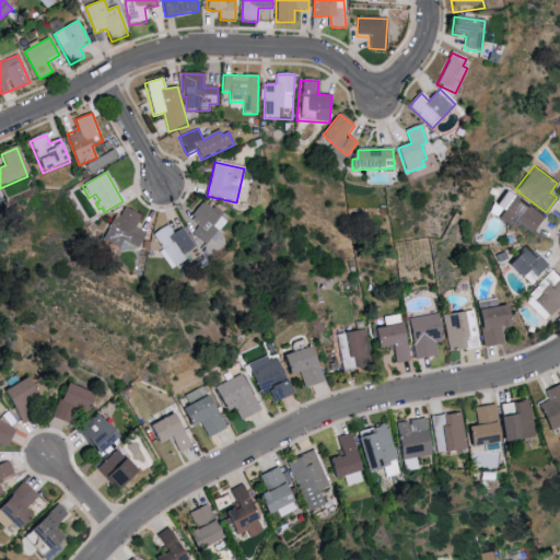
[(533,232),(544,217),(506,189),(489,212),(512,229),(518,221),(533,232)]
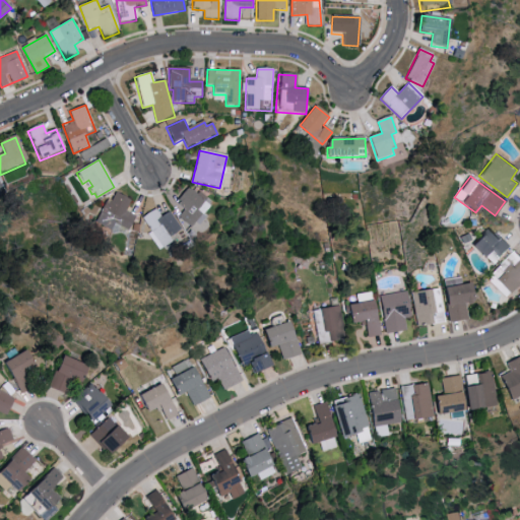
[(177,204),(189,189),(196,195),(200,191),(213,203),(190,230),(177,217),(184,210),(177,204)]
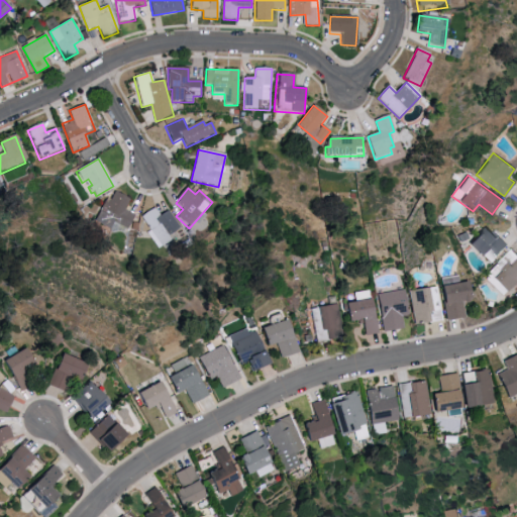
[(114,192),(109,203),(105,201),(94,222),(110,230),(113,223),(127,230),(134,216),(124,211),(129,200),(114,192)]
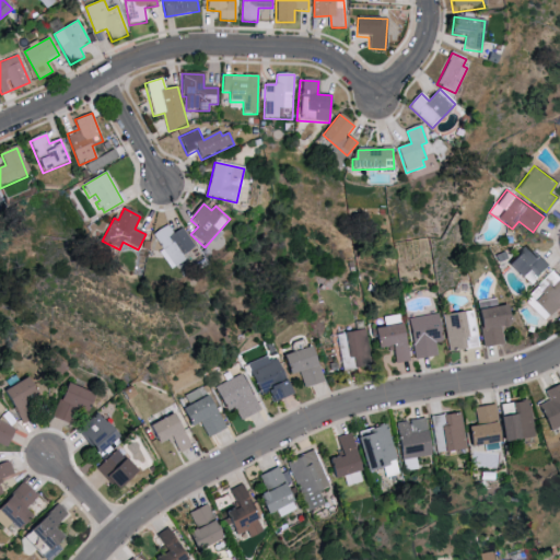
[(153,236),(167,226),(173,235),(182,229),(196,248),(182,257),(184,260),(171,270),(159,253),(162,249),(153,236)]
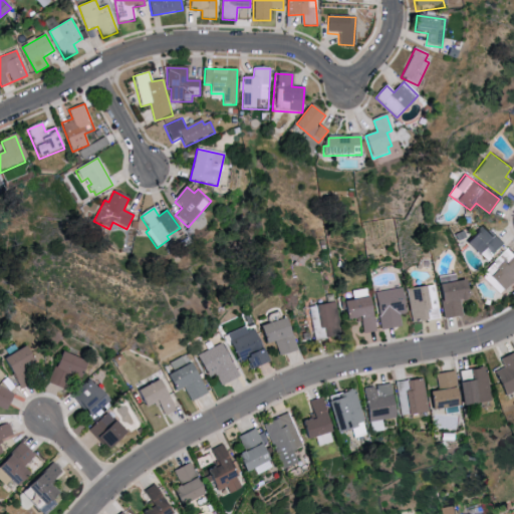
[(485,261),(503,242),(481,223),(464,242),(485,261)]
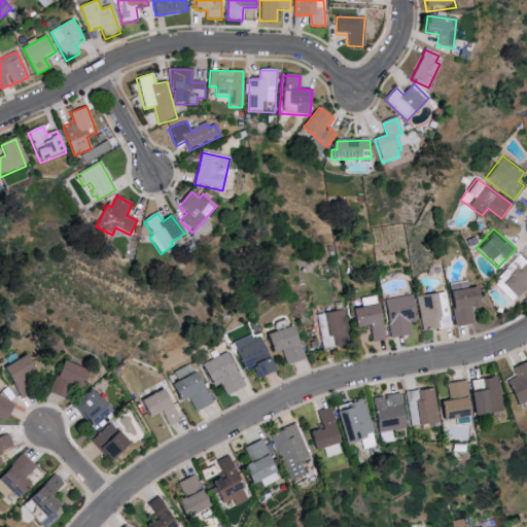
[(504,269),(508,273),(499,283),(515,299),(526,284),(526,260),(519,253),(504,269)]
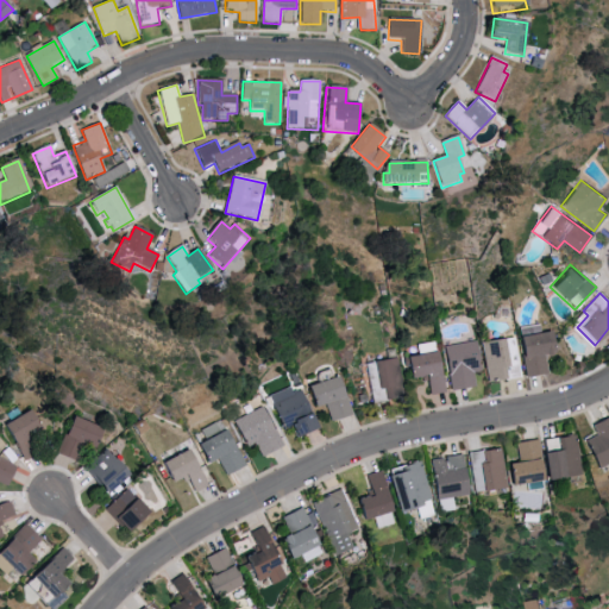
[(522,376),(545,374),(542,355),(551,353),(547,331),(516,336),(522,376)]
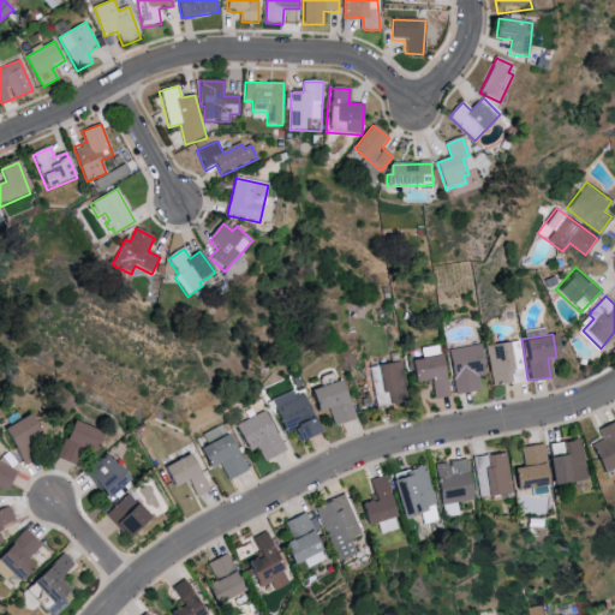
[(524,380),(515,339),(484,346),(491,386),(524,380)]
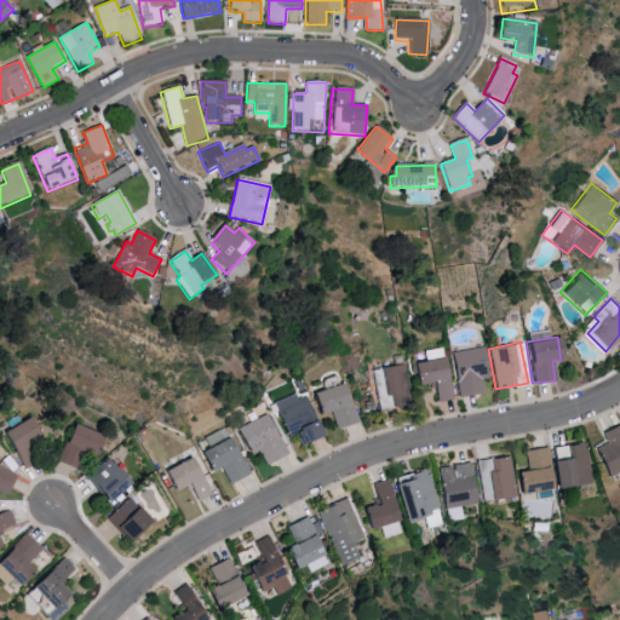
[(451,351),(455,397),(482,394),(480,375),(486,375),(483,348),(451,351)]
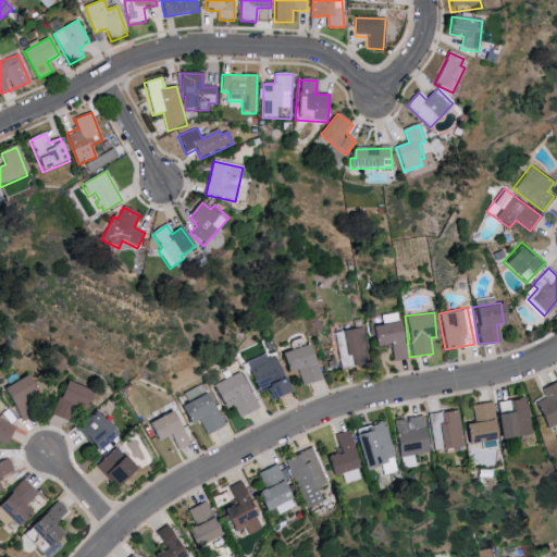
[(390,361),(404,359),(398,321),(369,325),(371,346),(387,344),(390,361)]
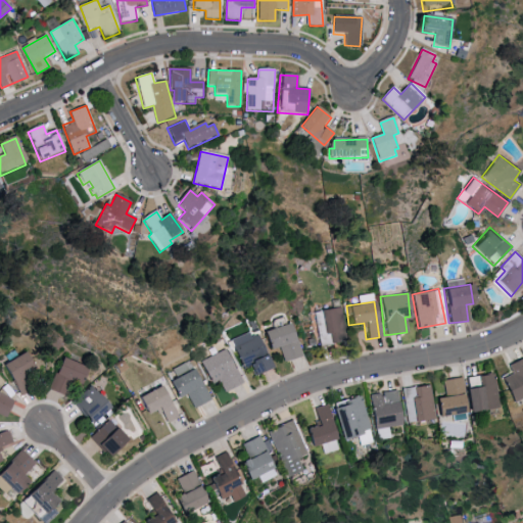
[(315,311),(318,344),(344,341),(341,307),(315,311)]
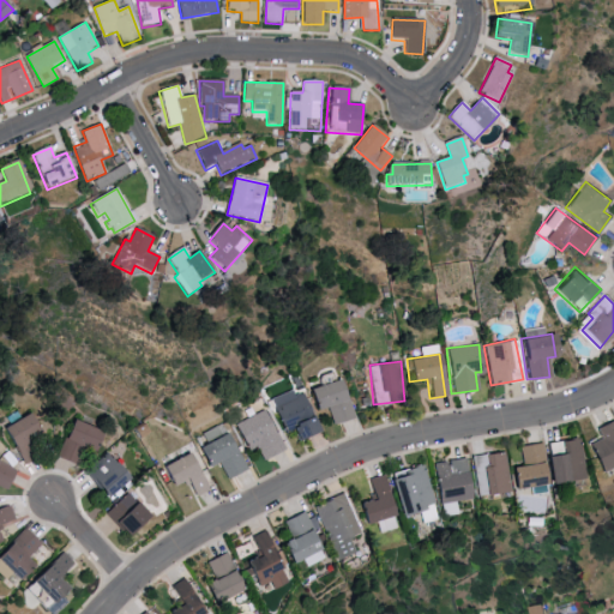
[(354,417),(348,396),(343,397),(337,379),(307,387),(313,410),(326,407),(331,425),(354,417)]
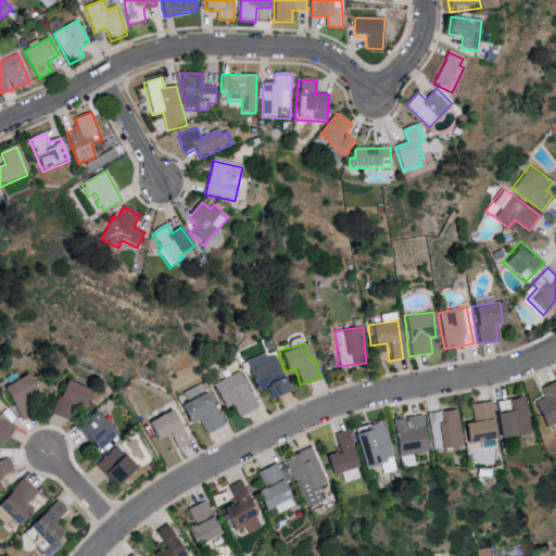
[(245,361),(262,401),(286,390),(269,350),(245,361)]
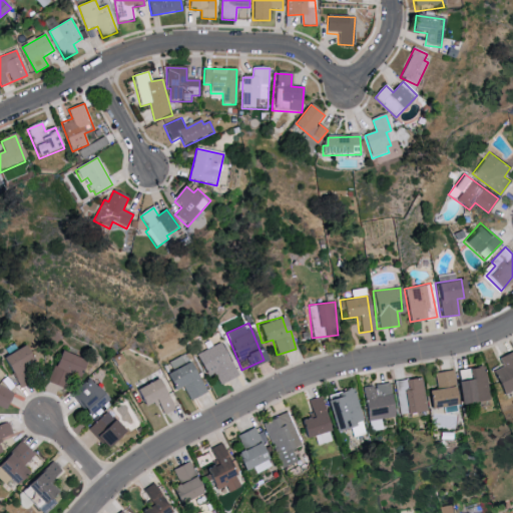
[(218,384),(236,376),(221,342),(194,354),(204,375),(212,371),(218,384)]
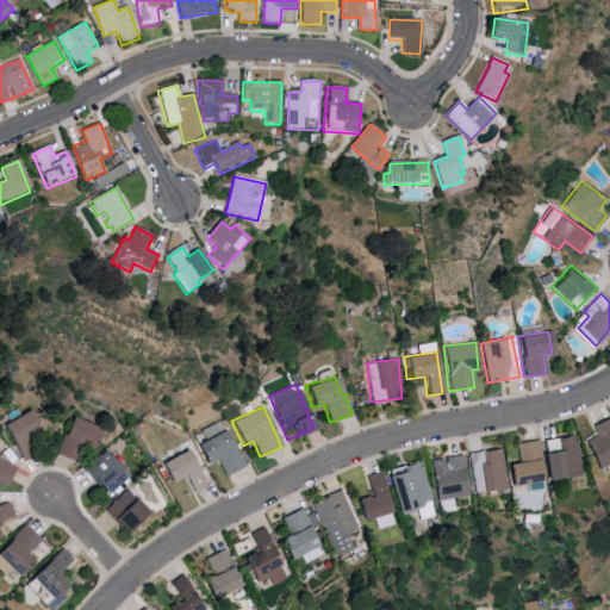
[(12,449),(38,437),(27,411),(0,423),(12,449)]
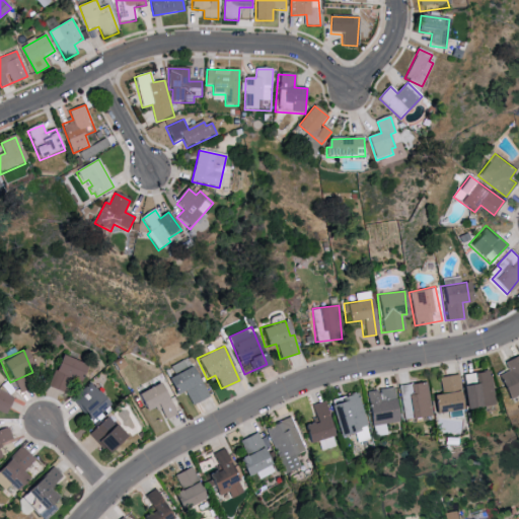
[(509,399),(518,393),(518,356),(518,354),(503,361),(507,370),(498,375),(509,399)]
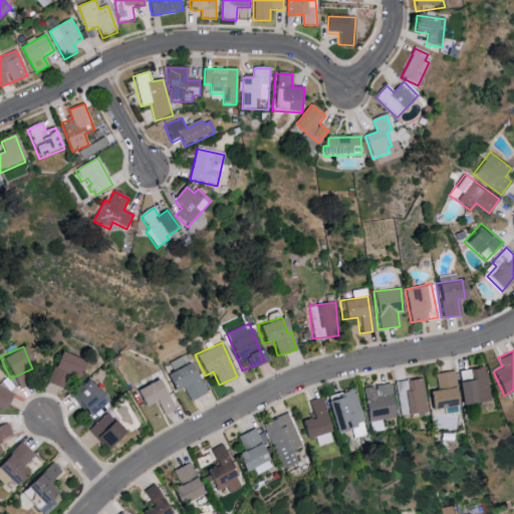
[(51,368),(76,376),(81,358),(57,351),(51,368)]
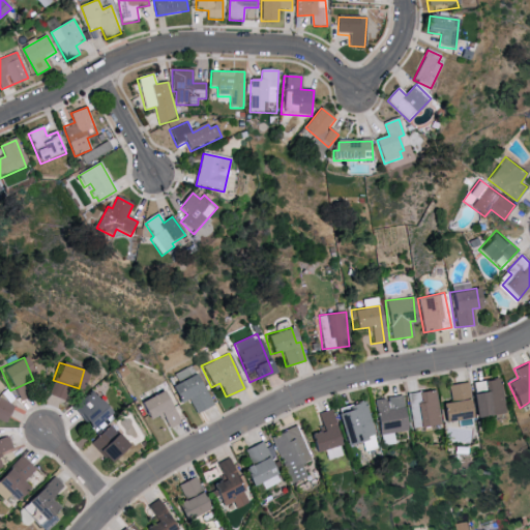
[(174,373),(176,380),(195,374),(192,366),(174,373)]
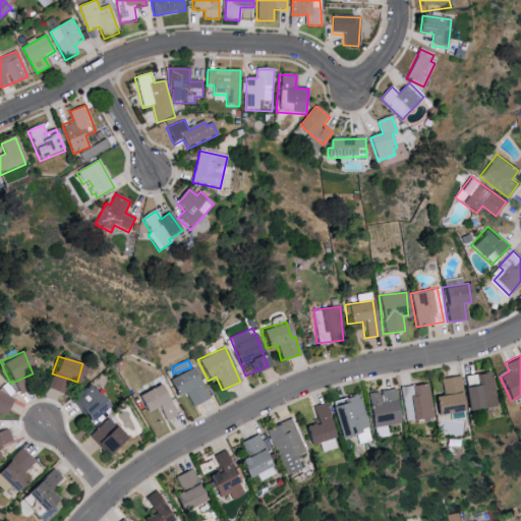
[(208,398),(194,366),(166,379),(174,396),(184,391),(190,405),(208,398)]
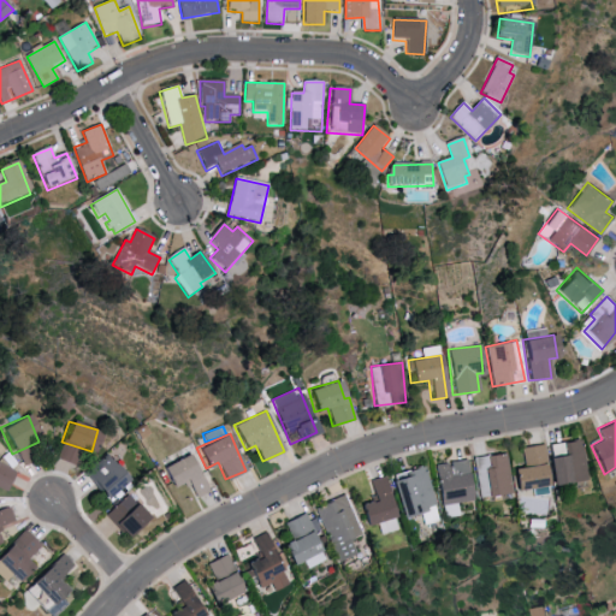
[(551,485),(586,480),(581,439),(561,442),(563,455),(548,457),(551,485)]
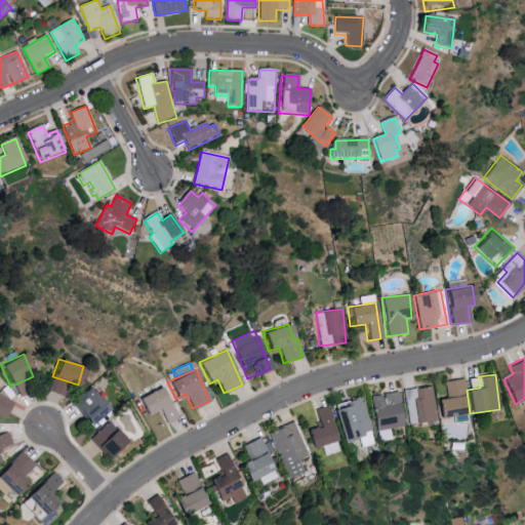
[(443,381),(445,398),(435,400),(438,418),(467,413),(461,378),(443,381)]
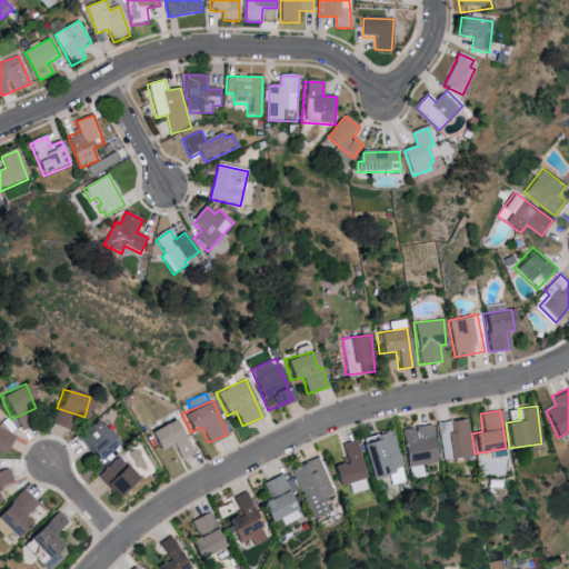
[(436,423),(442,461),(473,456),(466,418),(436,423)]
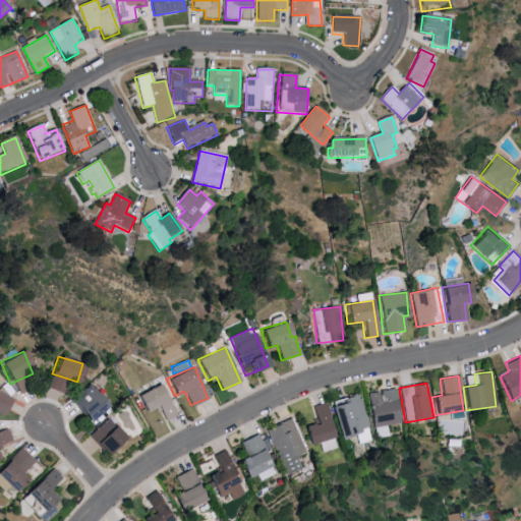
[(134,396),(142,412),(156,405),(164,421),(175,415),(158,384),(134,396)]
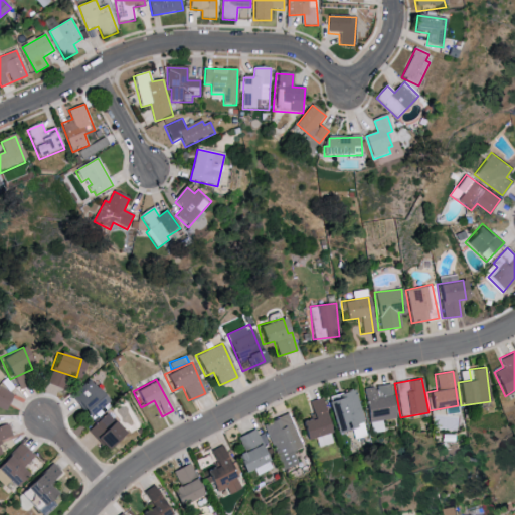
[(105,403),(91,380),(69,393),(83,416),(105,403)]
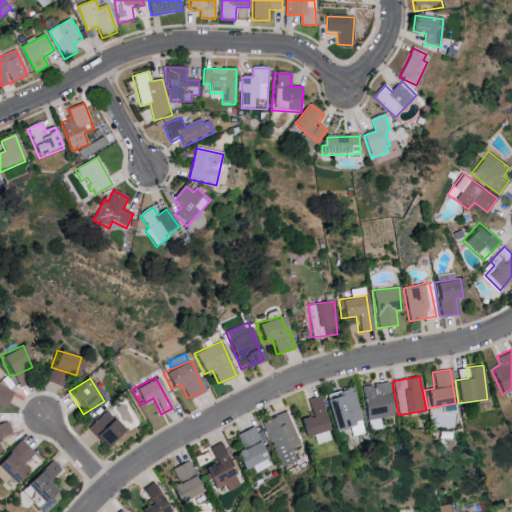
[(366,419),(392,416),(388,382),(362,385),(366,419)]
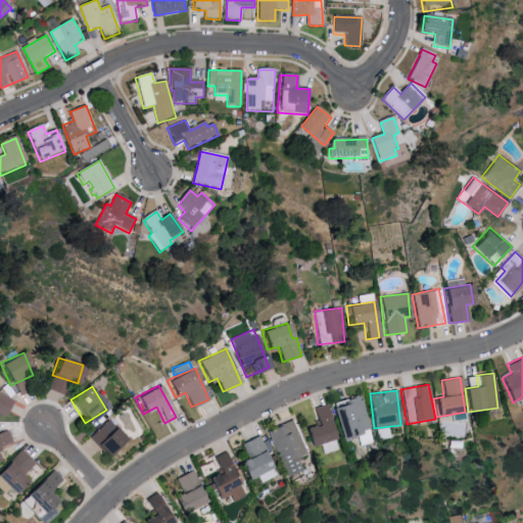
[(11,399),(0,393),(0,415),(3,417),(11,399)]
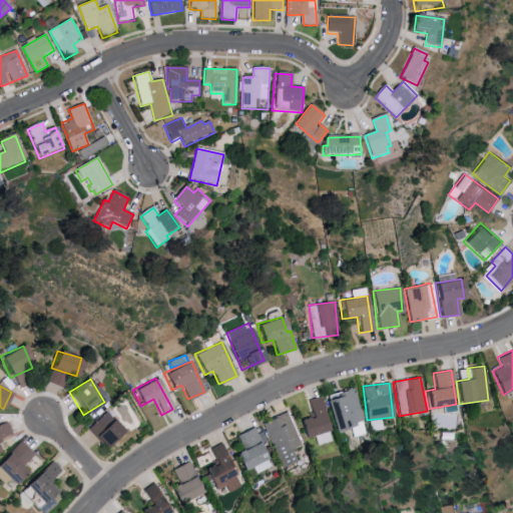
[(353,388),(325,395),(335,431),(351,427),(353,437),(366,433),(353,388)]
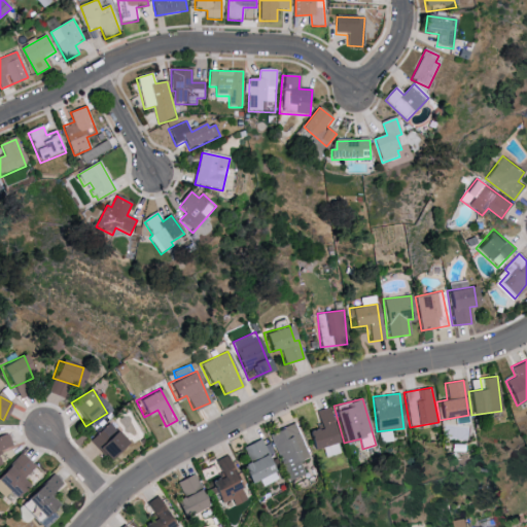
[(338,442),(328,407),(315,411),(320,428),(306,432),(311,449),(338,442)]
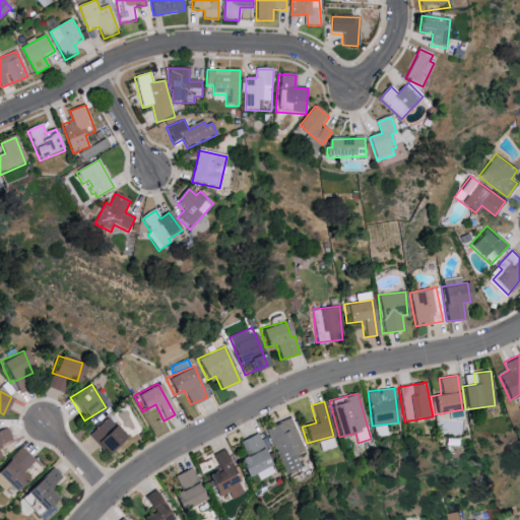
[(87,435),(105,453),(124,436),(107,416),(87,435)]
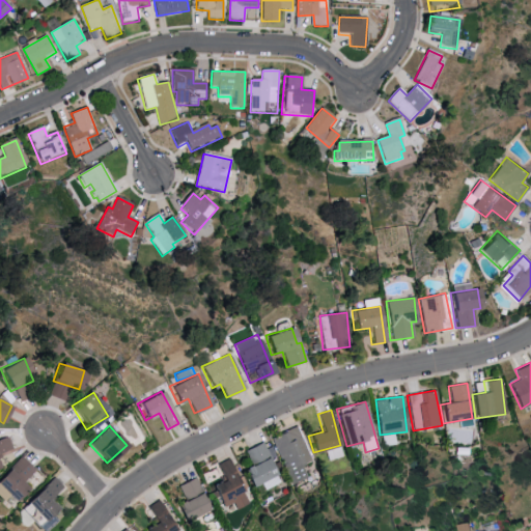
[(291,484),(307,478),(302,465),(311,462),(297,426),(272,437),(291,484)]
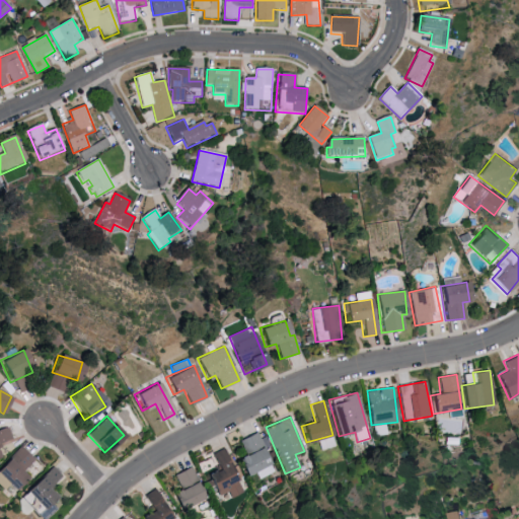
[(0,443),(11,441),(7,428),(0,429),(0,443)]
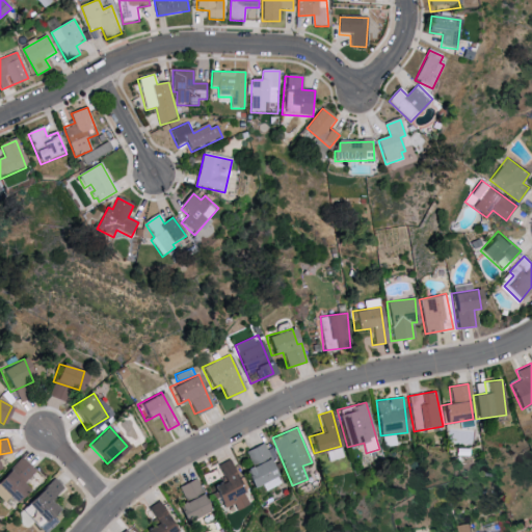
[(261,483),(265,491),(282,483),(261,443),(244,451),(251,467),(243,471),(251,488),(261,483)]
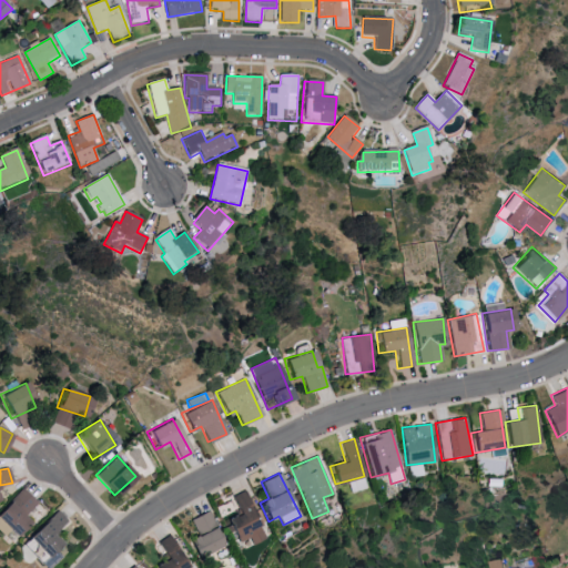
[(347,483),(351,494),(367,488),(364,477),(347,483)]
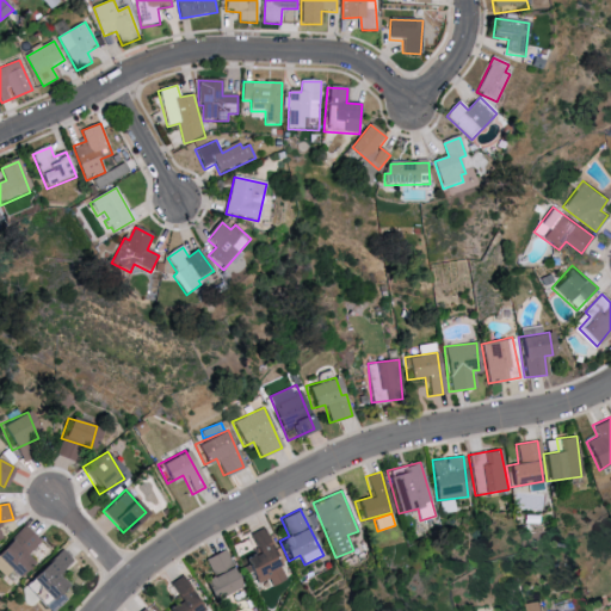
[(31,561),(25,555),(39,542),(25,526),(0,549),(0,566),(12,579),(31,561)]
